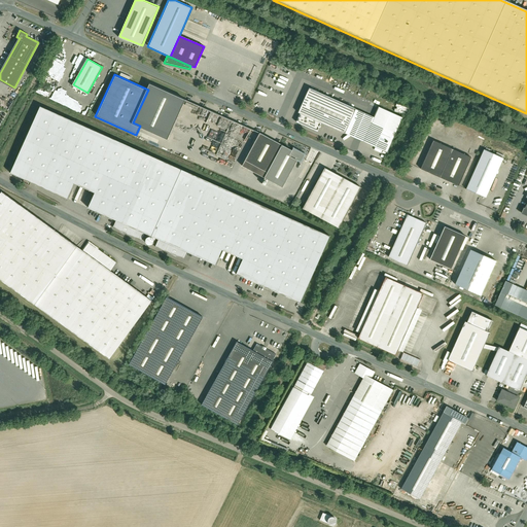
[(185,99),(150,82),(148,90),(133,123),(140,126),(168,139),(185,99)]
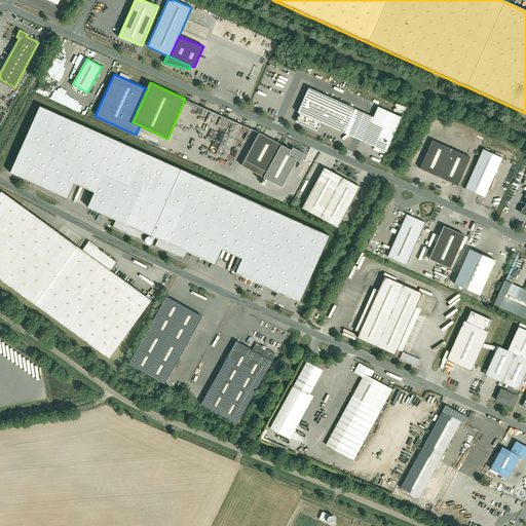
[(344,134),(354,110),(308,88),(297,114),(299,115),(296,122),(316,132),(321,123),(344,134)]
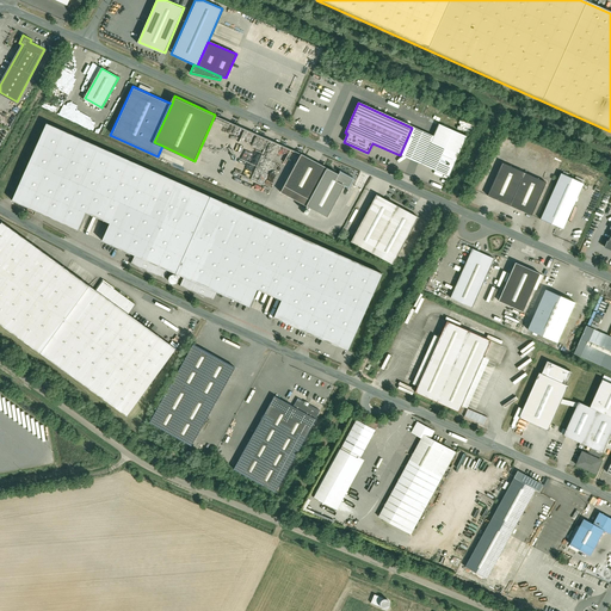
[(460,121),(457,128),(463,130),(463,131),(471,134),(474,125),(460,121)]
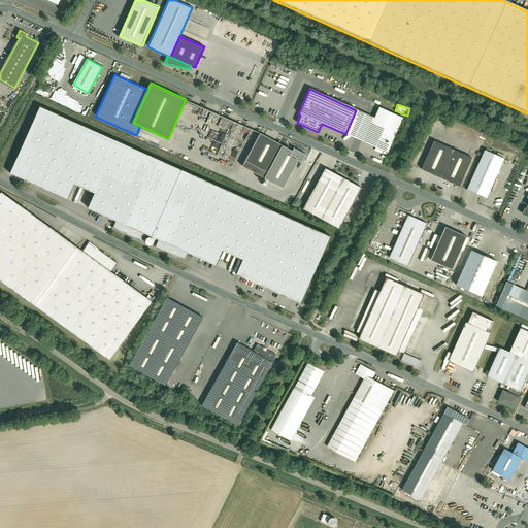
[(301,302),(331,236),(41,106),(11,173),(68,199),(75,184),(96,193),(89,208),(117,221),(144,234),(151,236),(152,236),(153,237),(159,240),(188,253),(218,266),(224,251),(244,260),(237,273),(301,302)]
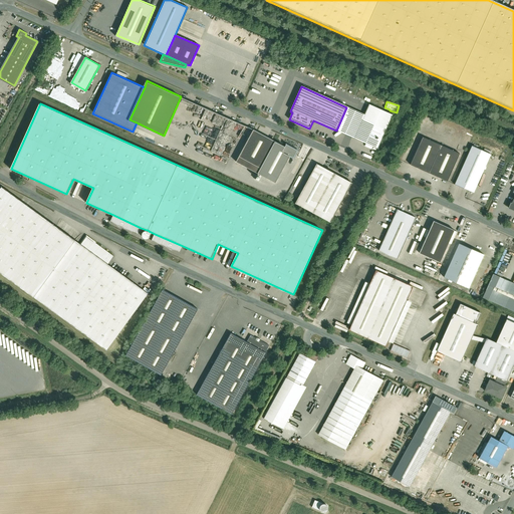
[(364,115),(346,107),(336,131),(377,150),(393,115),(369,105),(364,115)]
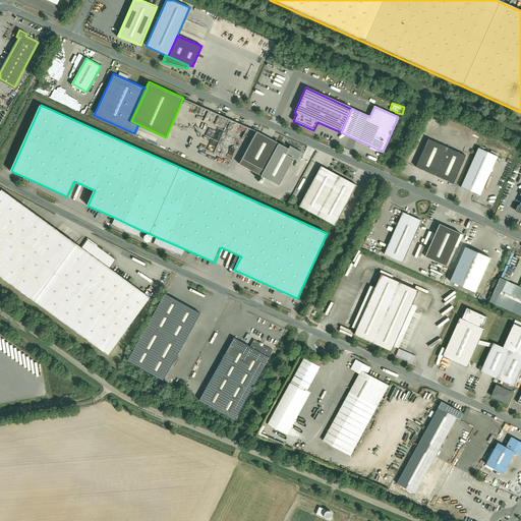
[(247,143),(253,129),(221,117),(220,120),(226,122),(217,148),(218,148),(215,155),(225,159),(226,155),(231,157),(233,153),(236,154),(237,153),(241,154),(245,142),(247,143)]
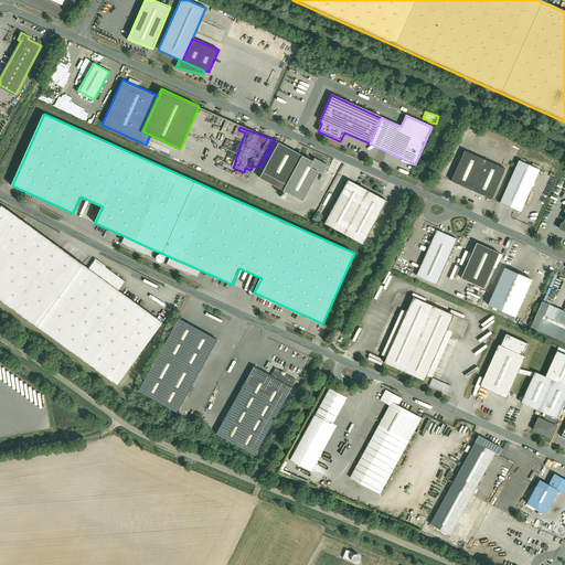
[(313,160),(279,141),(259,177),(304,201),(320,171),(323,173),(328,166),(315,158),(313,160)]
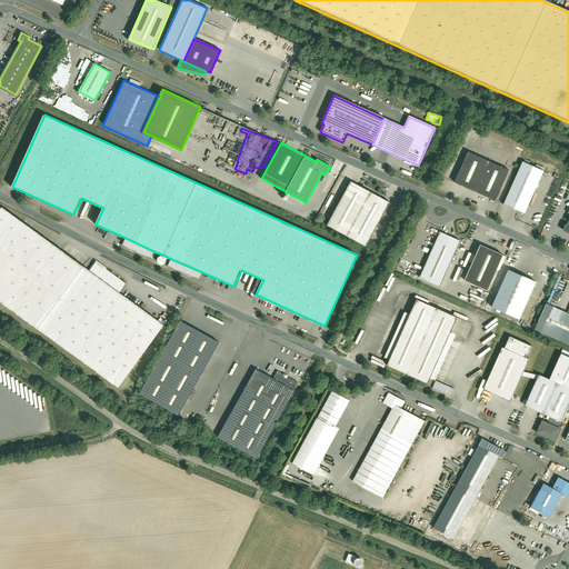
[(508,170),(467,152),(453,183),(495,201),(508,170)]
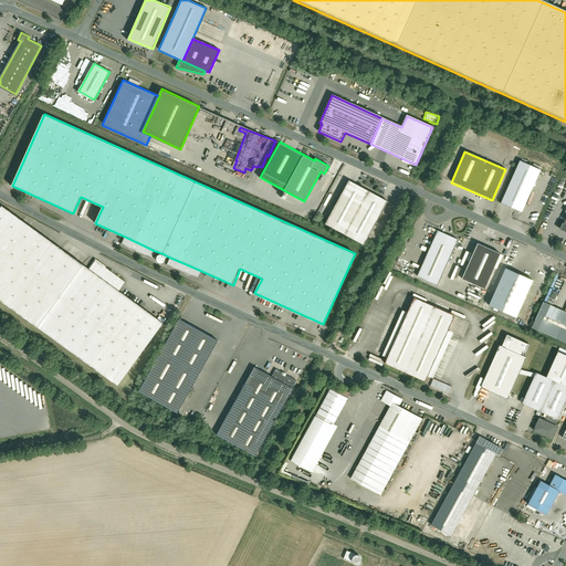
[(519,160),(501,202),(522,212),(540,170),(519,160)]
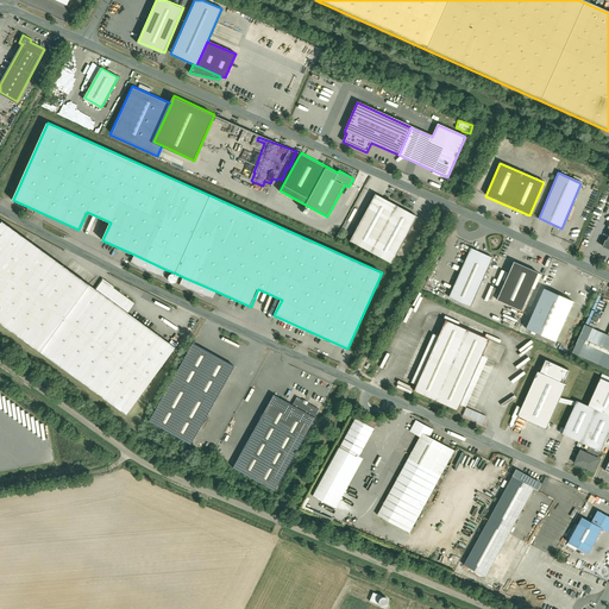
[(418,217),(377,195),(352,240),(393,262),(418,217)]
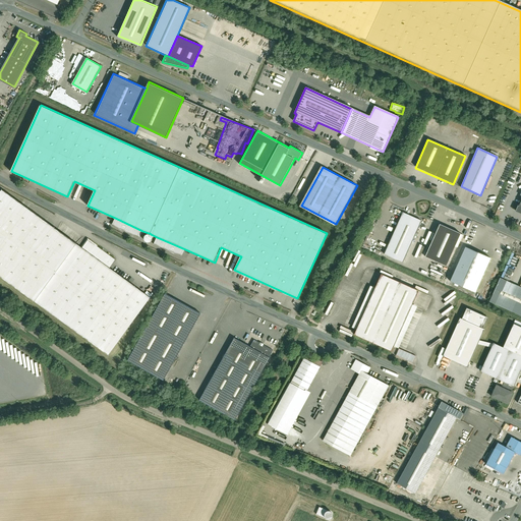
[(2,191),(0,194),(0,277),(109,356),(151,298),(111,271),(118,262),(88,240),(81,249),(2,191)]
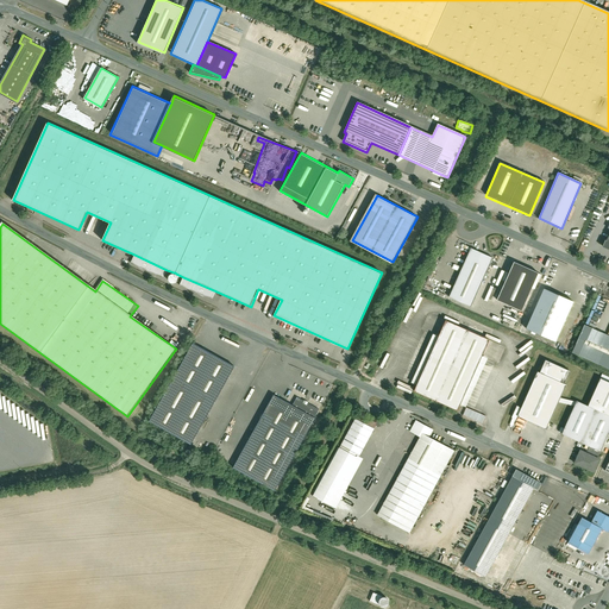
[(470,248),(449,296),(470,306),(493,257),(470,248)]
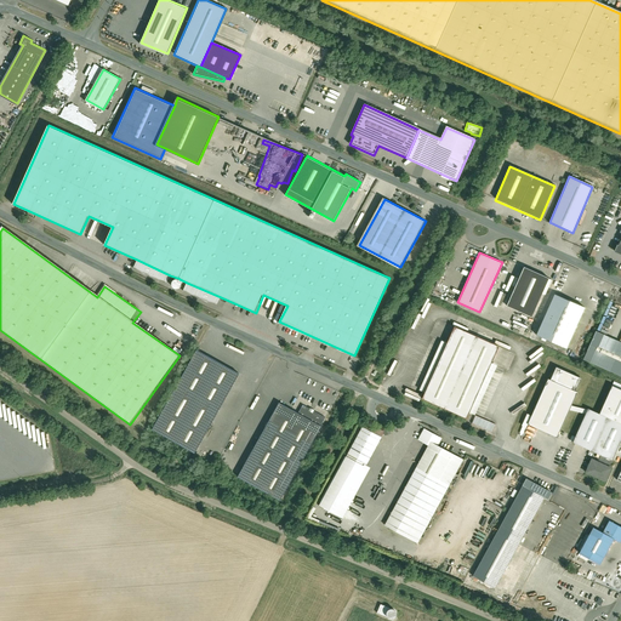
[(170,275),(137,260),(134,267),(166,283),(170,275)]
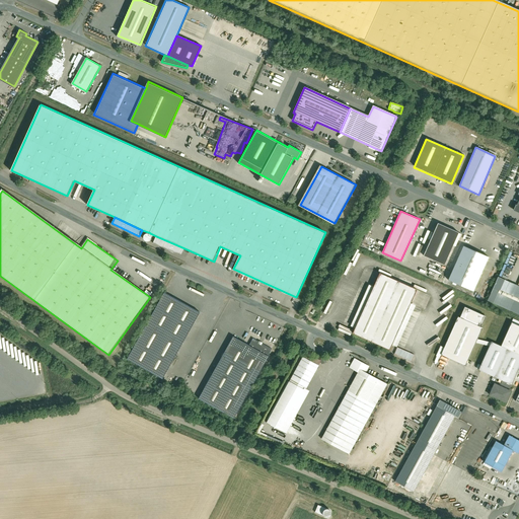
[(457,231),(436,223),(423,254),(444,264),(457,231)]
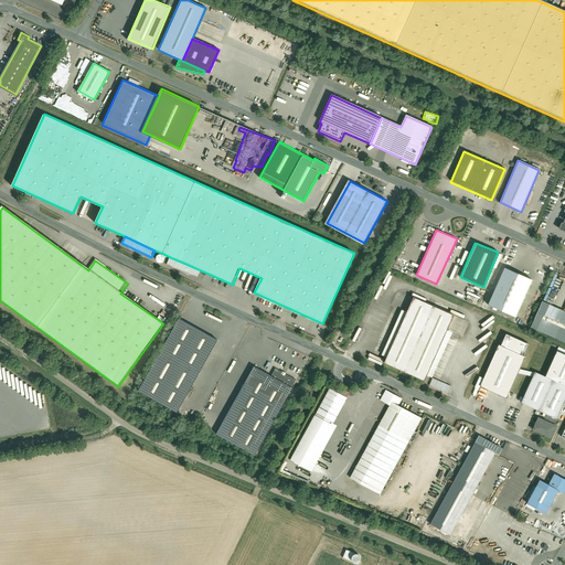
[(201,270),(170,257),(167,264),(198,278),(201,270)]
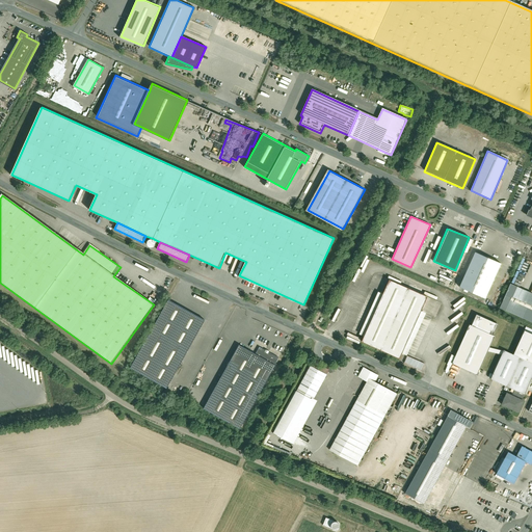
[(475,251),(458,286),(483,298),(500,264),(475,251)]
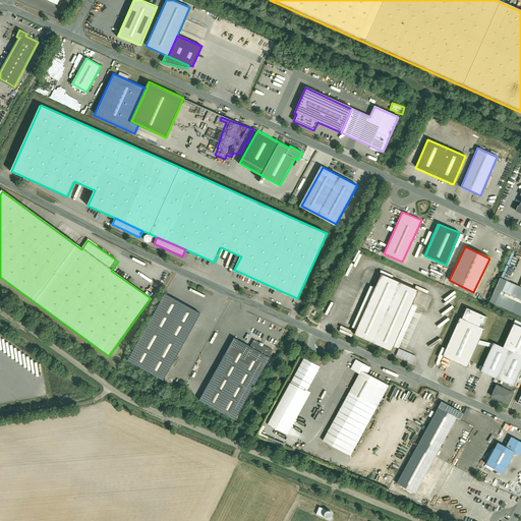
[(417,290),(380,274),(353,333),(391,350),(417,290)]
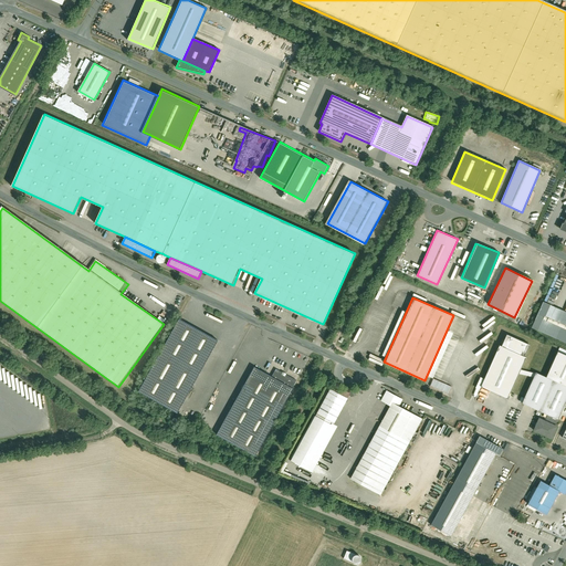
[(565,312),(543,302),(531,327),(565,343),(565,312)]
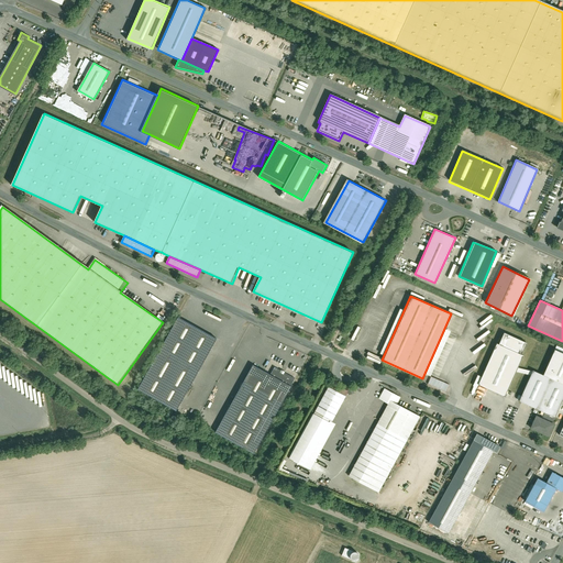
[(177,411),(217,340),(178,318),(139,390),(177,411)]
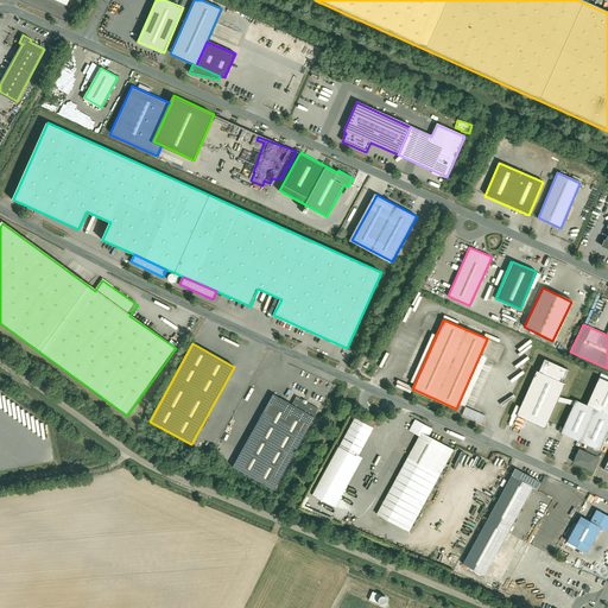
[(568,369),(543,359),(537,371),(536,371),(515,415),(544,428),(564,384),(562,382),(568,369)]
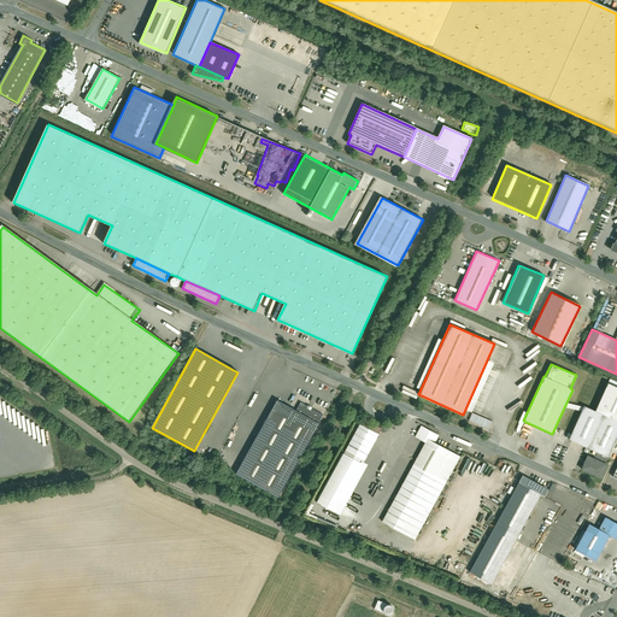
[(616,389),(607,386),(595,413),(616,423),(616,389)]
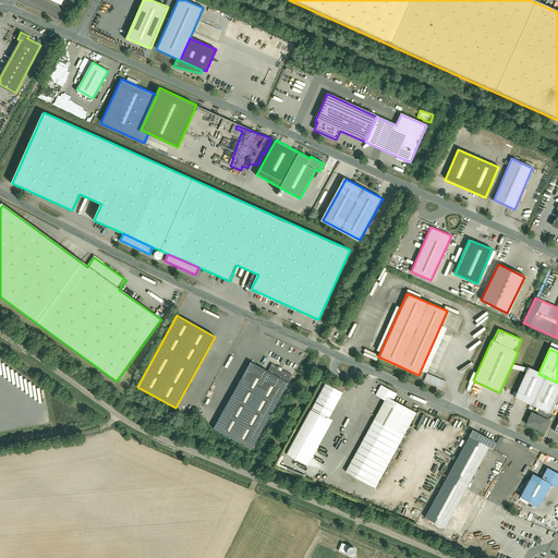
[(273,364),(269,371),(254,362),(217,429),(253,449),(293,375),(273,364)]
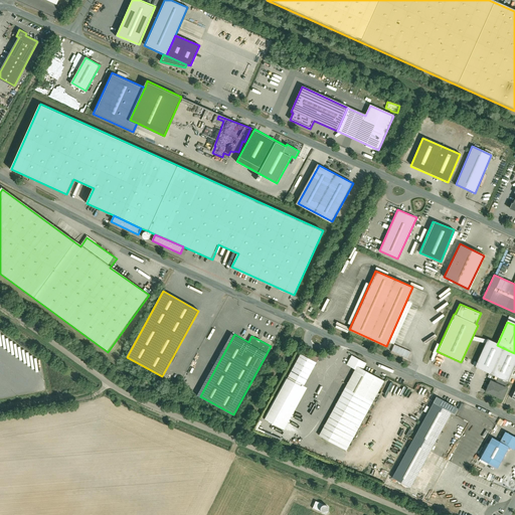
[(487,340),(474,368),(497,379),(506,383),(514,364),(514,353),(497,345),(487,340)]
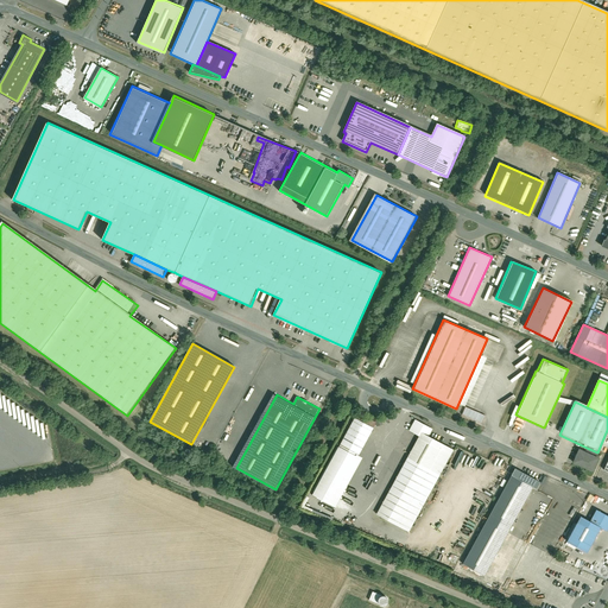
[(464,406),(461,415),(481,423),(485,416),(464,406)]
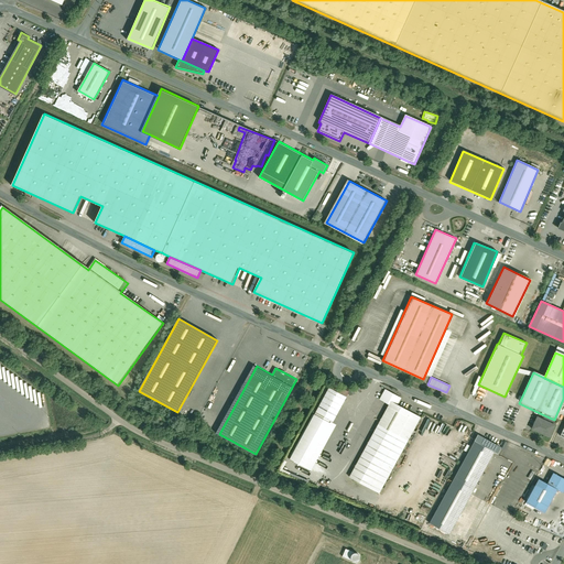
[(347,397),(329,388),(315,412),(333,422),(347,397)]
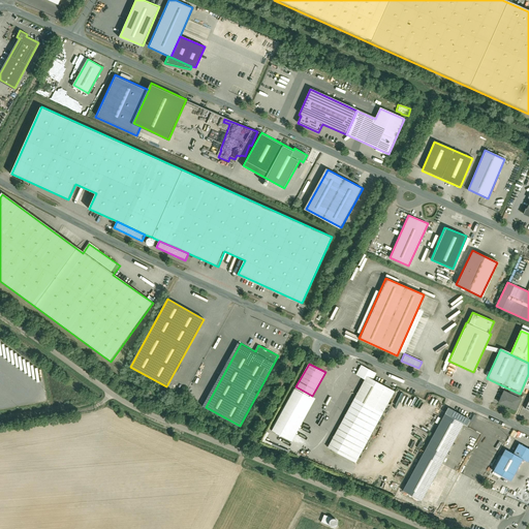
[(366,376),(372,379),(375,373),(361,365),(355,374),(364,379),(366,376)]
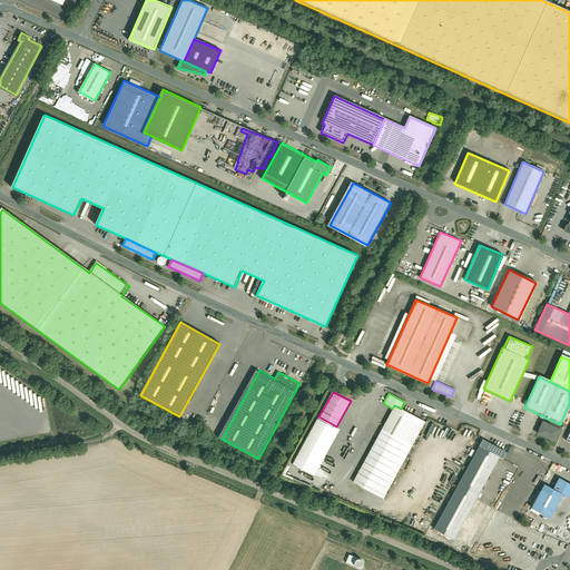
[(382,499),(424,422),(401,409),(394,405),(392,409),(352,482),(382,499)]
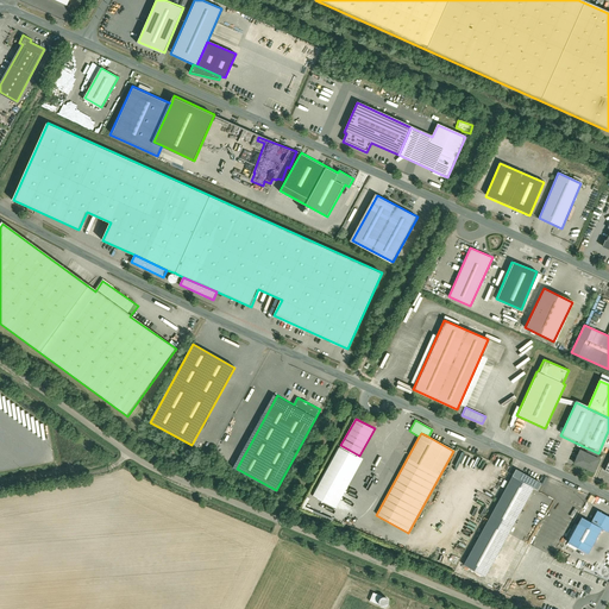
[(340,445),(313,496),(336,509),(364,458),(359,456),(340,445)]
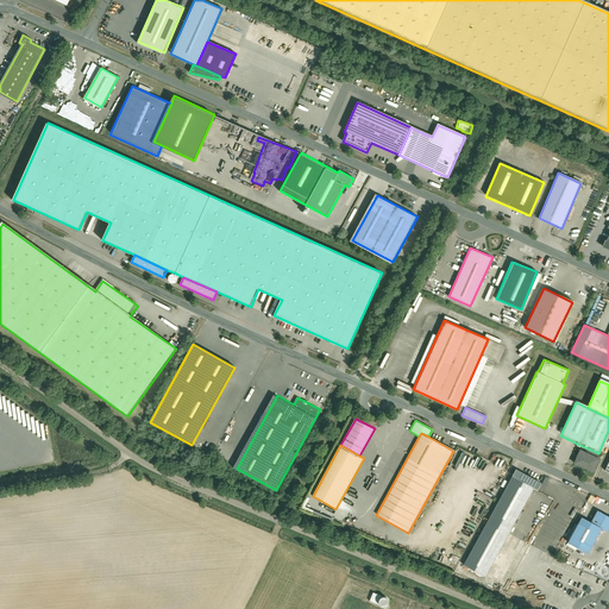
[(598,453),(588,449),(586,452),(579,450),(573,464),(592,473),(600,458),(597,457),(598,453)]
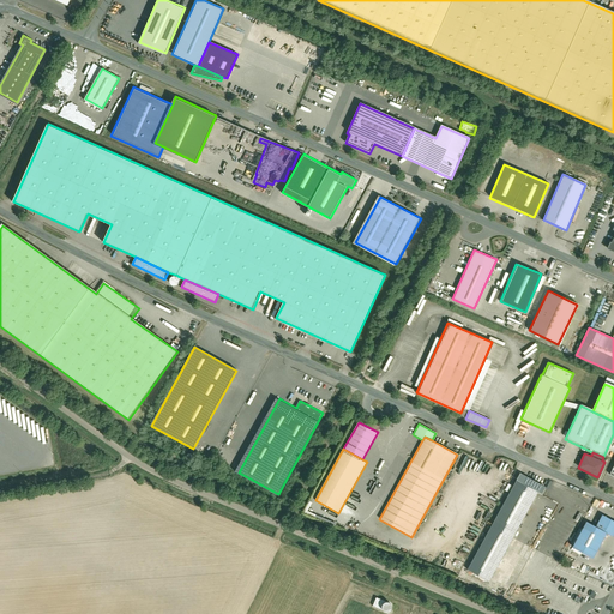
[(519,474),(468,570),(489,581),(537,493),(541,494),(545,487),(519,474)]
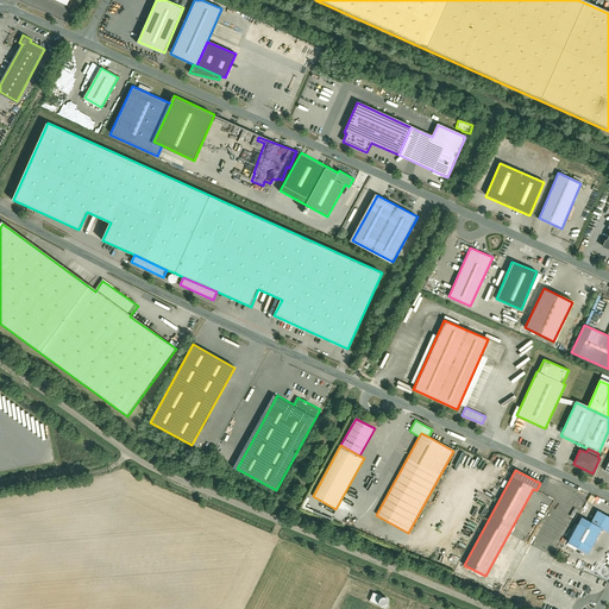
[(582,519),(569,544),(589,553),(601,529),(607,533),(608,529),(608,518),(596,510),(589,523),(582,519)]
